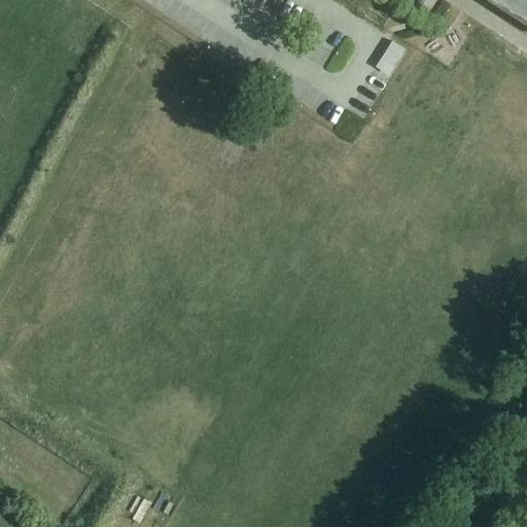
[(526,0),(487,0),(526,26),(526,0)]
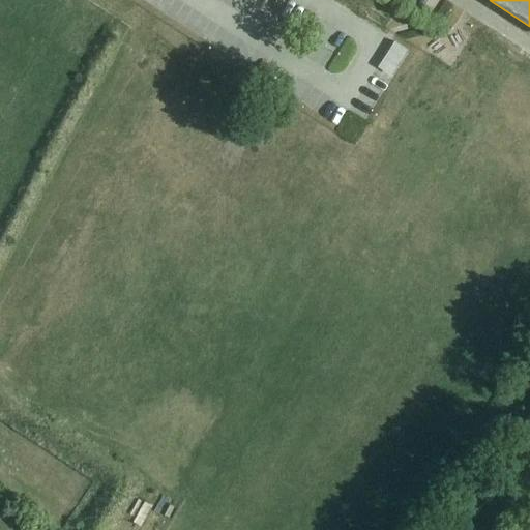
[(378,67),(390,76),(407,51),(393,42),(378,67)]
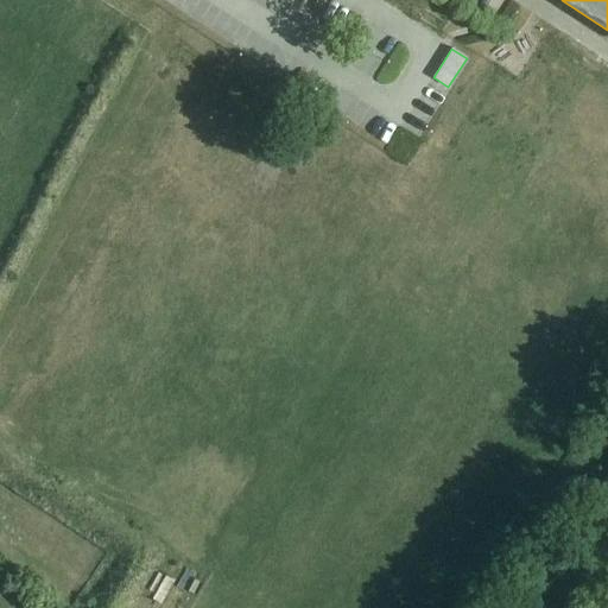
[(144,69),(132,78),(141,90),(153,80),(144,69)]
